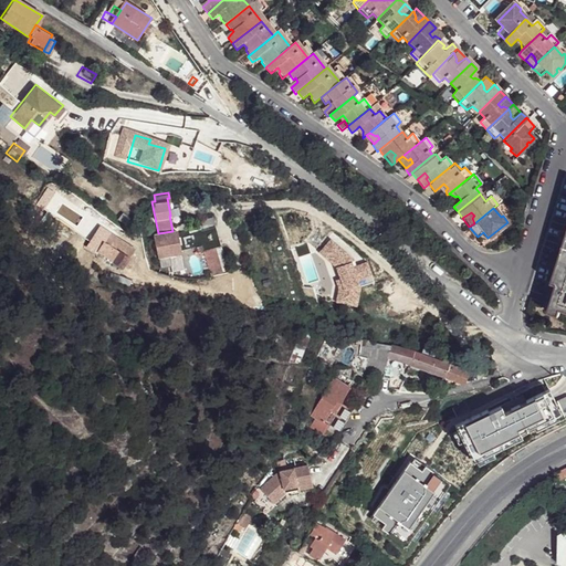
[(195,219),(200,239),(212,236),(215,245),(220,244),(211,213),(195,219)]
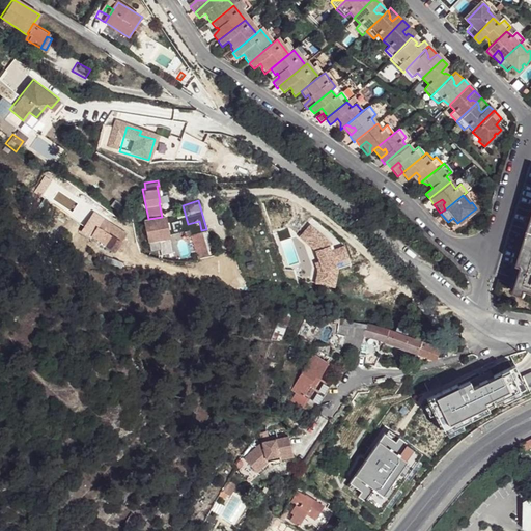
[(126,231),(102,216),(90,234),(114,249),(126,231)]
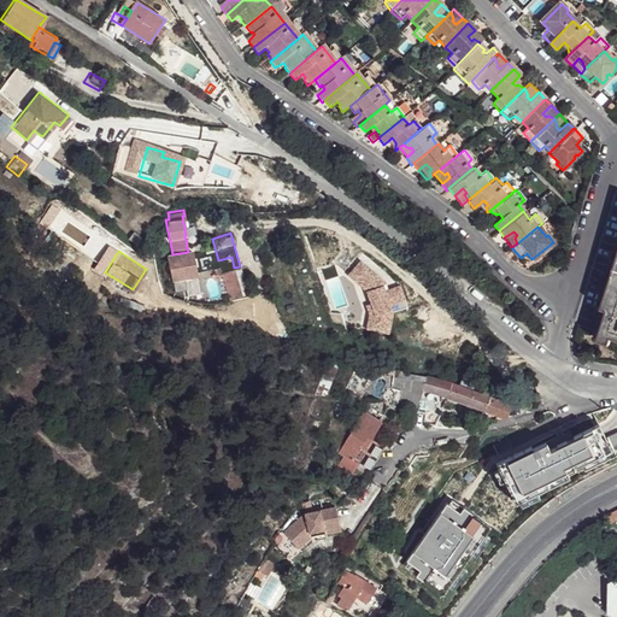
[(180,277),(193,275),(189,252),(188,252),(172,254),(165,256),(169,278),(180,277)]
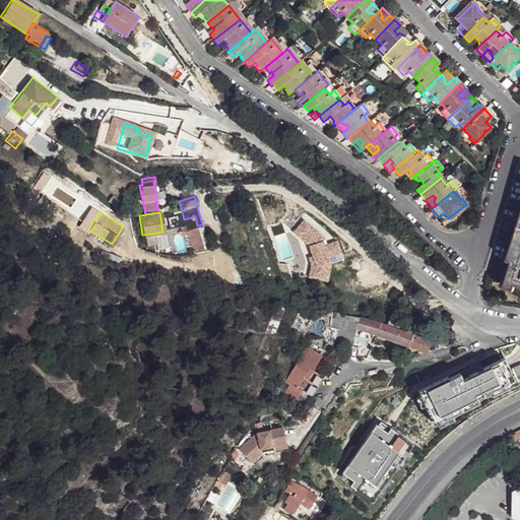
[(130,222),(129,213),(120,214),(121,223),(130,222)]
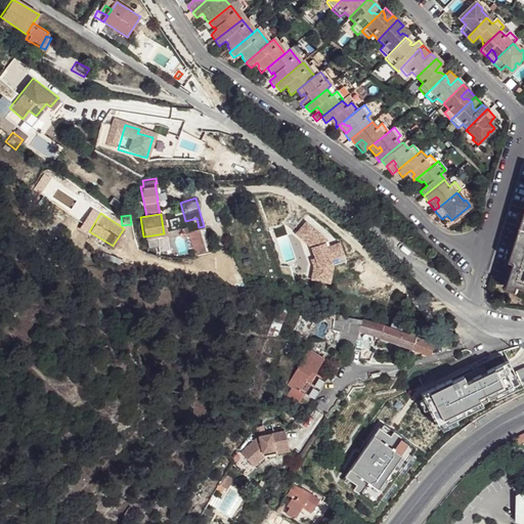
[(199,227),(197,218),(185,221),(195,255),(207,252),(199,227)]
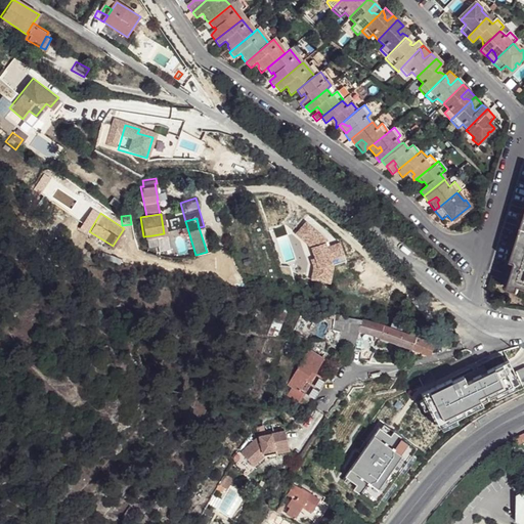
[(523,222),(511,264),(516,266),(510,289),(520,292),(521,288),(523,289),(523,222)]
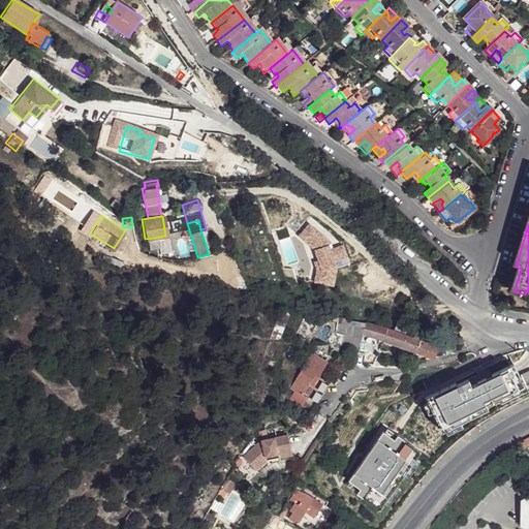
[(362,321),(334,317),(332,334),(341,335),(340,345),(354,348),(359,333),(362,321)]
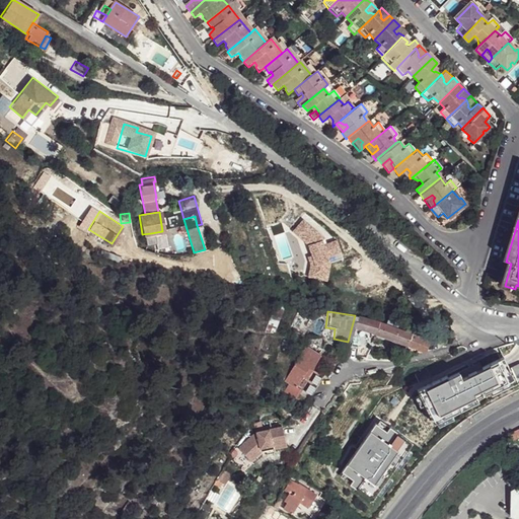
[(359,329),(373,334),(377,321),(373,320),(355,315),(352,326),(359,329)]
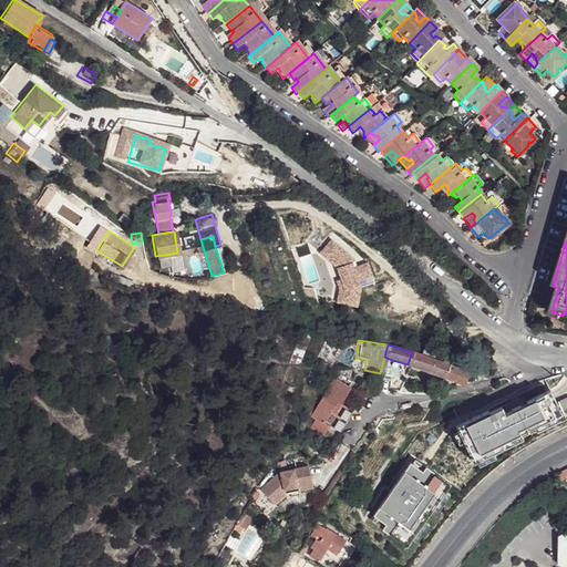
[(424,346),(421,354),(432,358),(434,349),(424,346)]
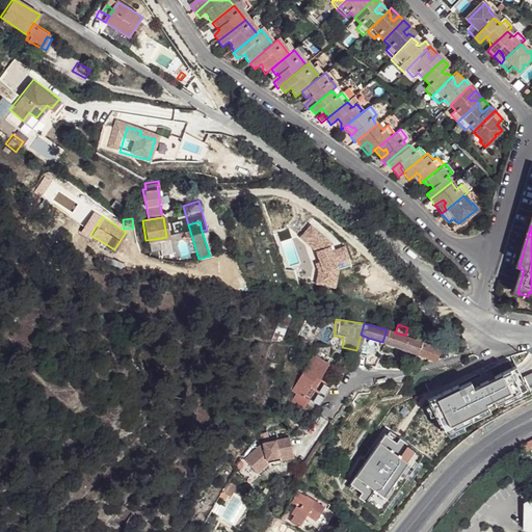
[(414,352),(416,352),(421,342),(405,336),(395,333),(387,329),(382,342),(406,349),(414,352)]
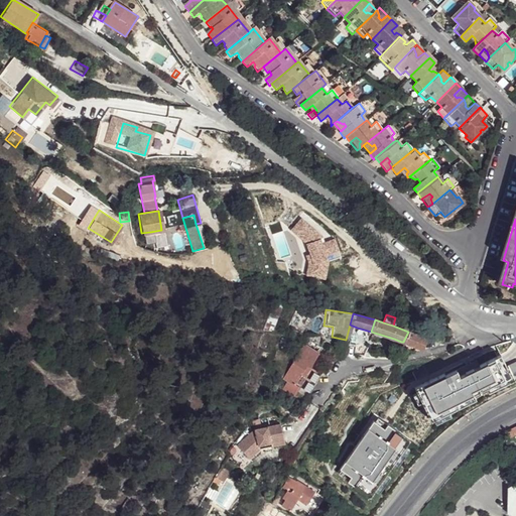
[(353,341),(357,328),(350,325),(346,340),(353,341)]
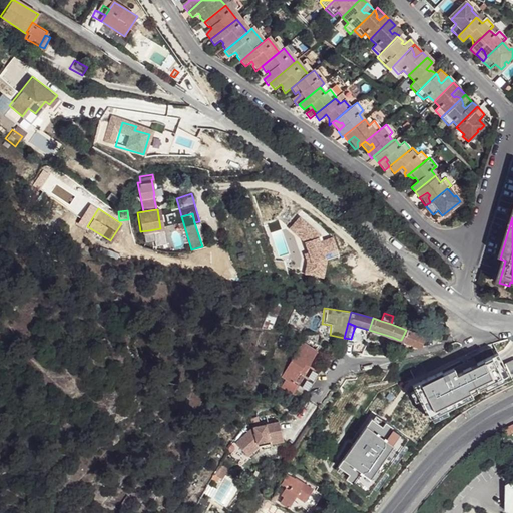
[(401,340),(400,345),(411,349),(413,344),(419,346),(423,335),(415,332),(415,333),(406,330),(401,340)]
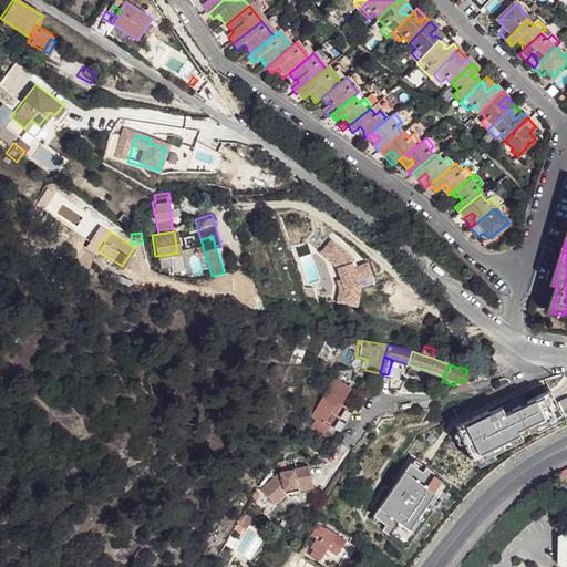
[(441,375),(433,372),(431,379),(440,381),(441,375)]
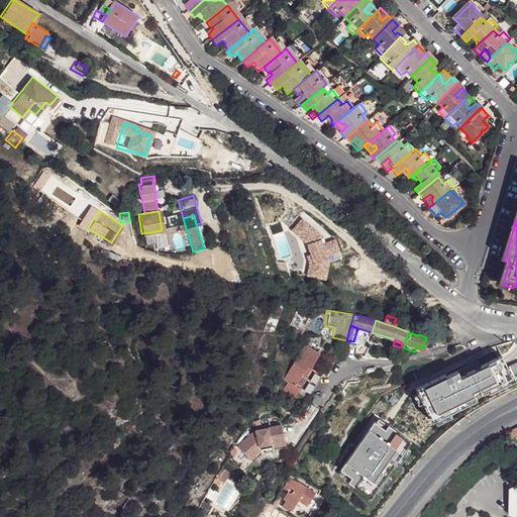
[(305,344),(281,386),(296,395),(300,387),(311,394),(326,369),(315,362),(320,353),(305,344)]
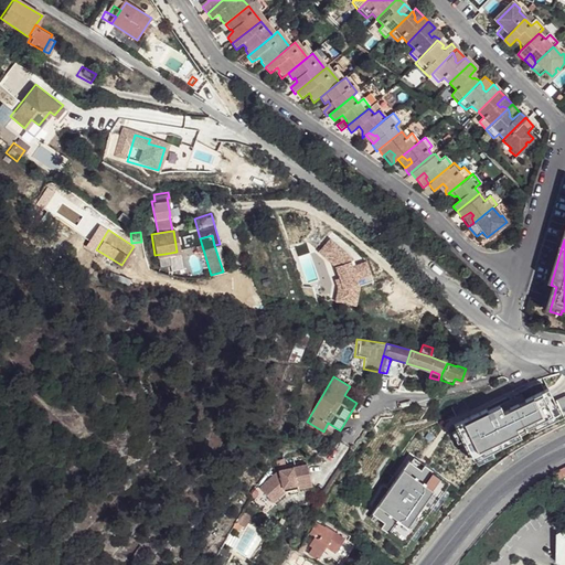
[(476,418),(456,428),(458,433),(464,443),(473,464),(476,461),(492,454),(502,449),(500,444),(520,435),(533,427),(536,433),(564,418),(563,414),(557,404),(556,405),(550,392),(528,403),(526,403),(526,404),(504,415),(502,408),(490,414),(477,420),(476,418)]
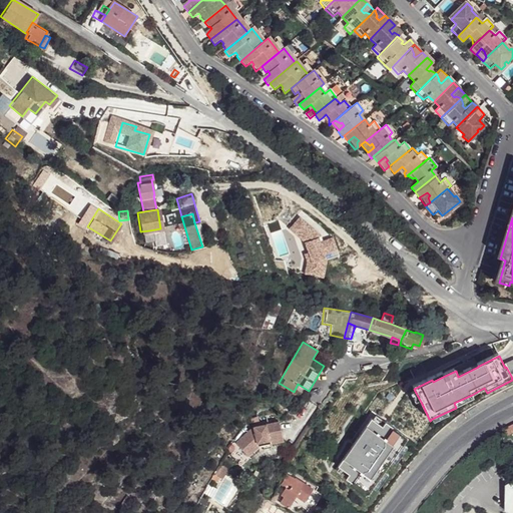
[(476,361),(456,371),(458,377),(478,367),(478,366),(479,366),(476,361)]
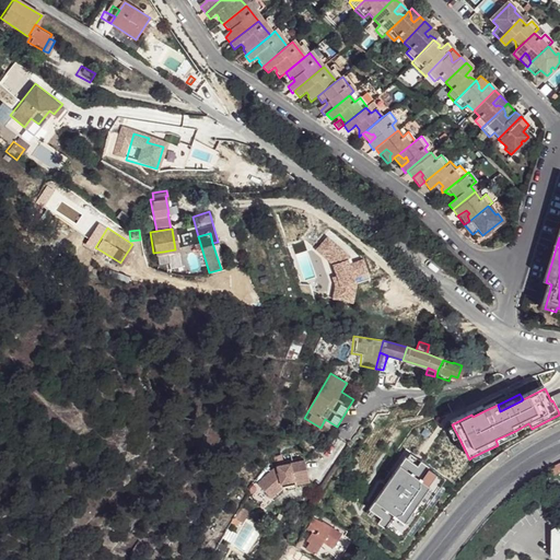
[(528,423),(515,431),(517,435),(532,429),(528,423)]
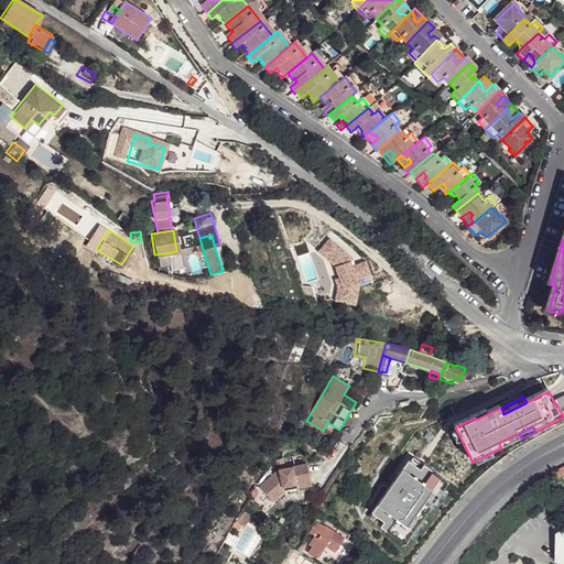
[(463,442),(457,432),(453,434),(457,445),(463,442)]
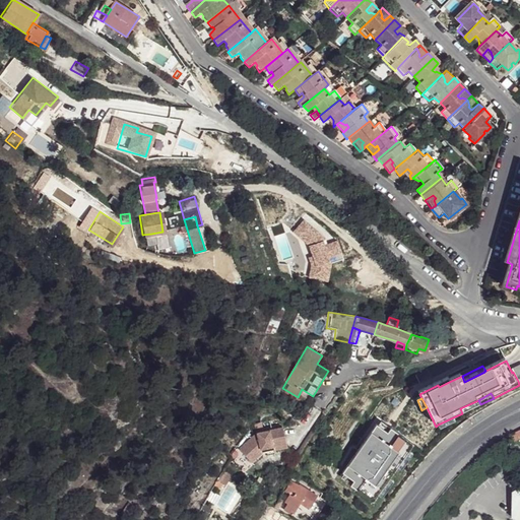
[(478,400),(460,408),(462,413),(480,404),(478,400)]
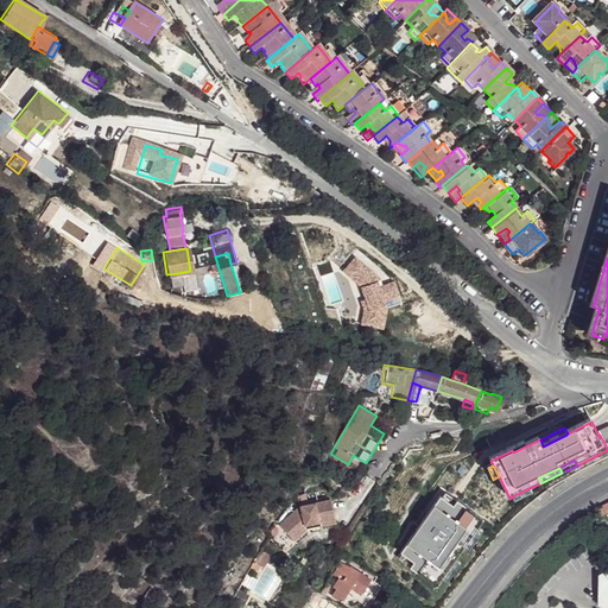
[(530,488),(512,496),(514,502),(533,493),(530,488)]
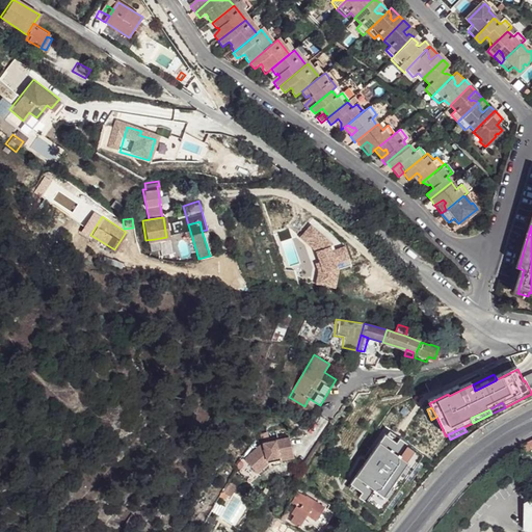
[(391,430),(388,434),(397,442),(400,437),(391,430)]
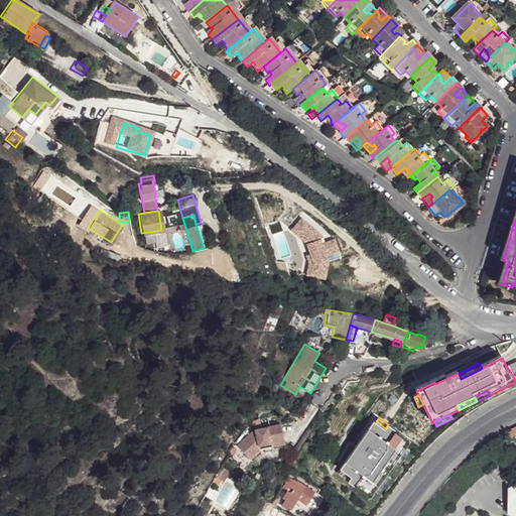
[(374,421),(341,469),(342,470),(351,476),(348,480),(348,481),(370,497),(375,490),(387,474),(394,464),(406,447),(411,440),(388,424),(385,428),(376,421),(374,421)]
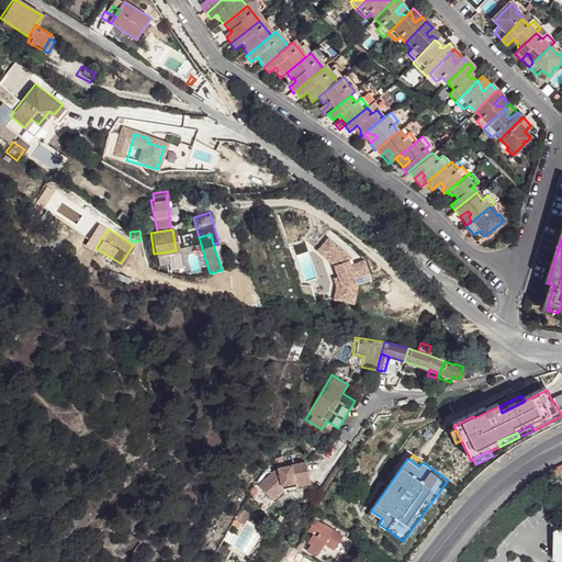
[(274,467),(257,485),(270,499),(281,487),(280,484),(292,481),(293,484),(308,481),(303,460),(281,465),(274,467)]
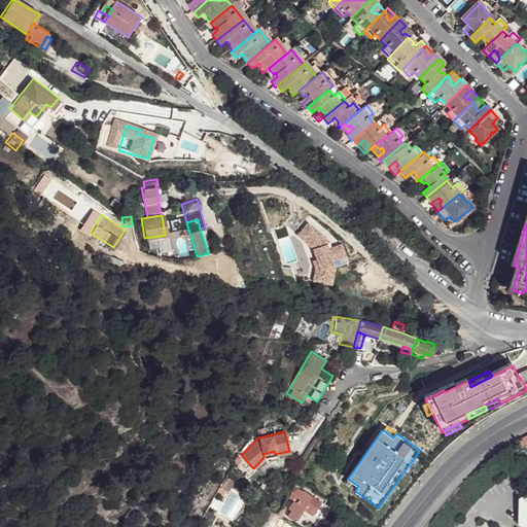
[(419,459),(415,457),(402,473),(407,476),(419,459)]
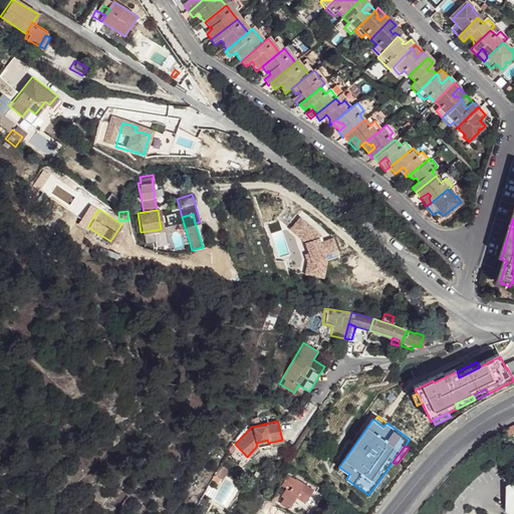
[(221,478),(228,468),(221,464),(215,474),(221,478)]
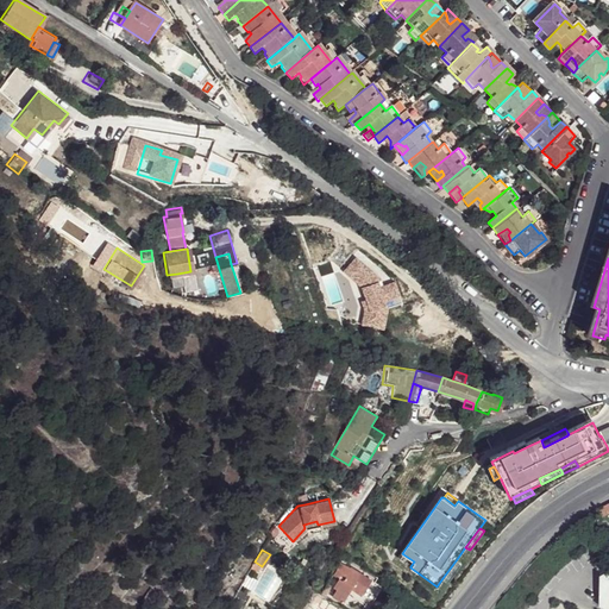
[(400,559),(410,566),(414,562),(403,554),(400,559)]
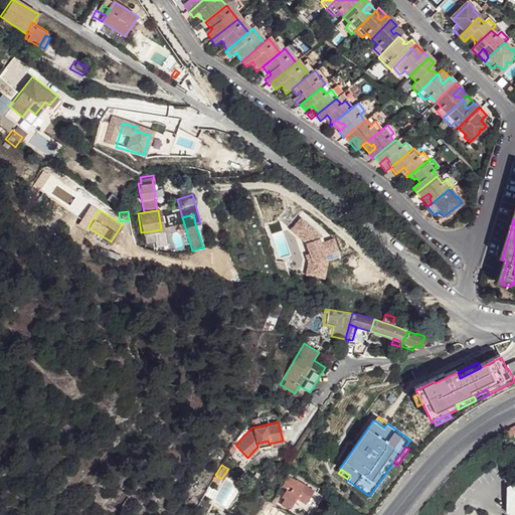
[(390,476),(386,473),(374,489),(378,492),(390,476)]
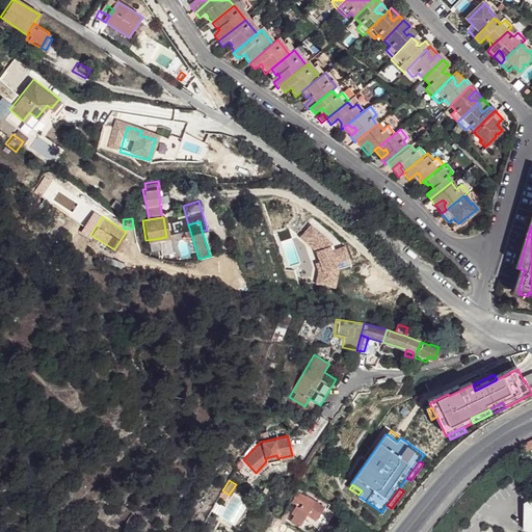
[(291,504),(297,507),(290,522),(300,529),(308,516),(316,523),(326,507),(316,501),(316,500),(308,494),(307,496),(298,491),(291,504)]
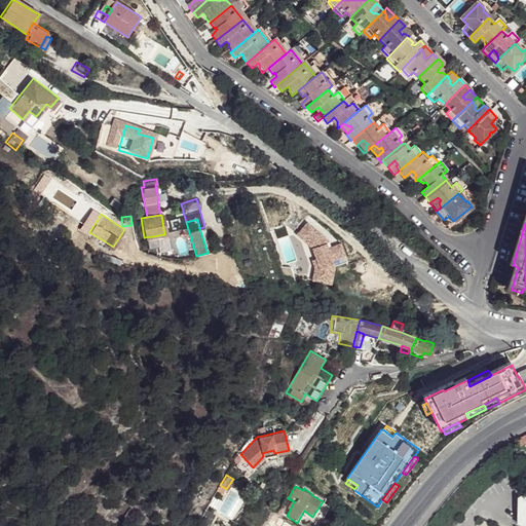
[(204,525),(205,525),(214,513),(208,510),(199,523),(204,525)]
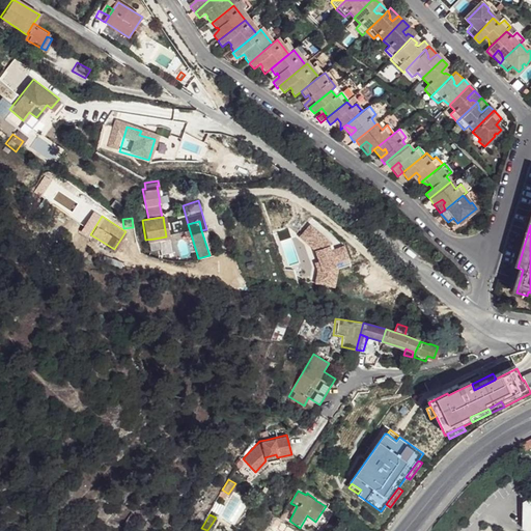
[(295,530),(276,519),(268,530),(295,530)]
